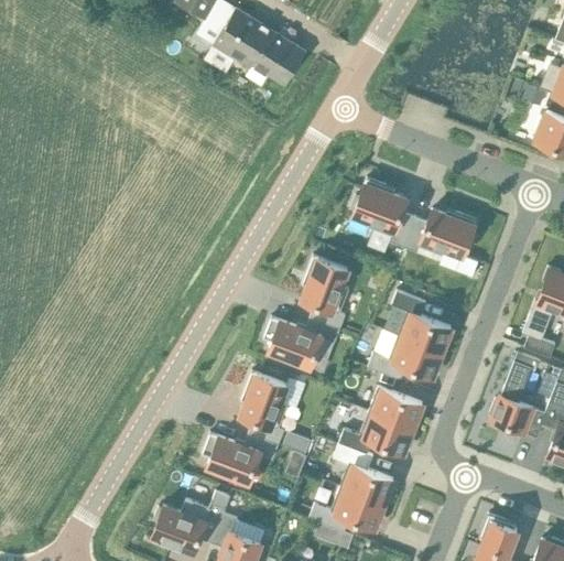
[(173,0),(172,1),(205,20),(216,0),(173,0)]
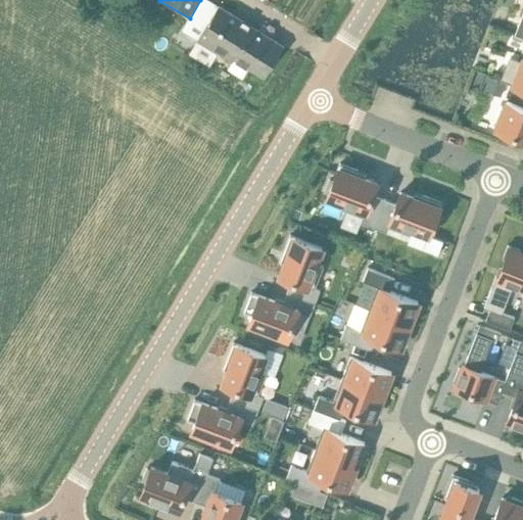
[(219,8),(198,41),(233,62),(235,59),(264,78),(282,47),(219,8)]
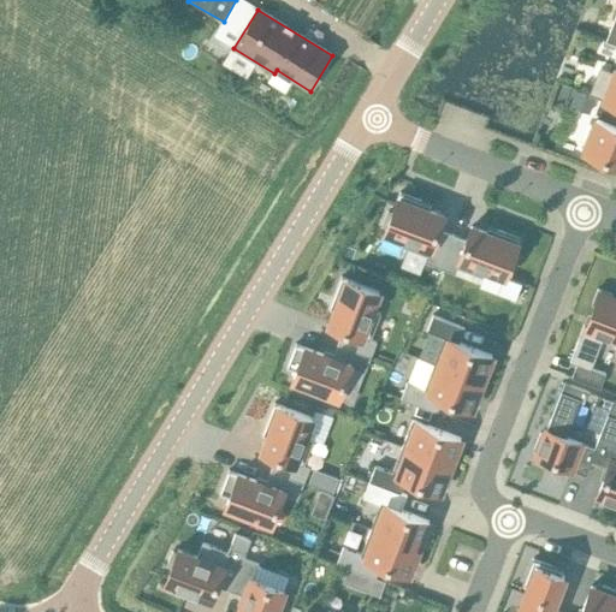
[(615,71),(614,77),(600,71),(591,95),(590,95),(590,96),(600,101),(615,106),(615,71)]
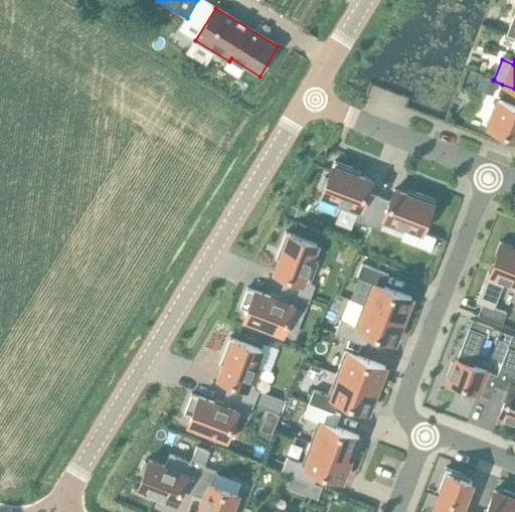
[(496,84),(481,78),(477,90),(492,95),(496,84)]
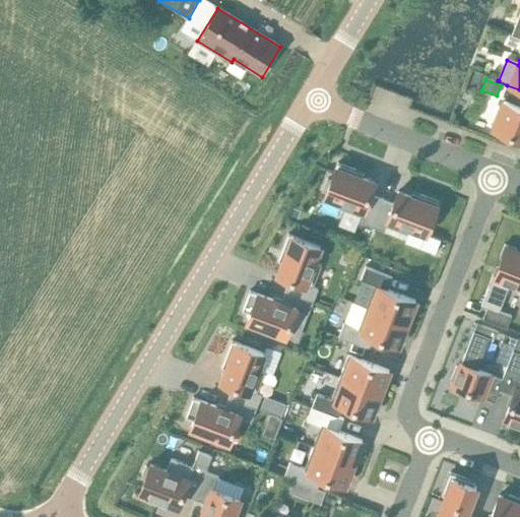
[(502,98),(519,104),(519,89),(507,85),(502,98)]
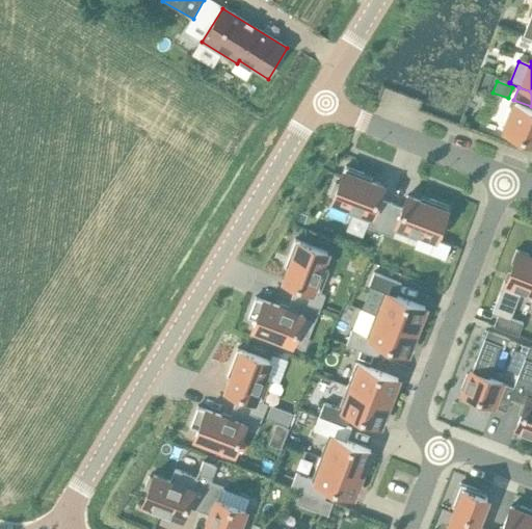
[(531,111),(519,107),(515,106),(512,113),(510,112),(503,131),(502,130),(502,132),(531,142),(531,111)]
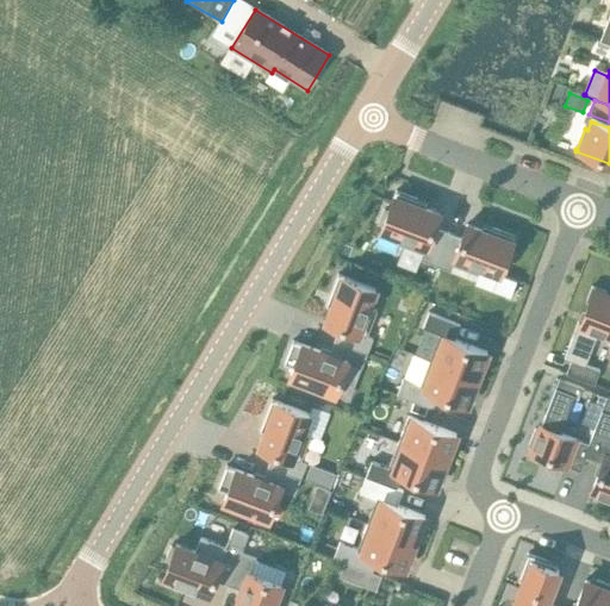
[(419,262),(434,267),(446,235),(434,230),(440,217),(415,207),(417,201),(396,193),(388,213),(384,212),(379,225),(383,227),(381,230),(400,237),(397,247),(422,256),(419,262)]
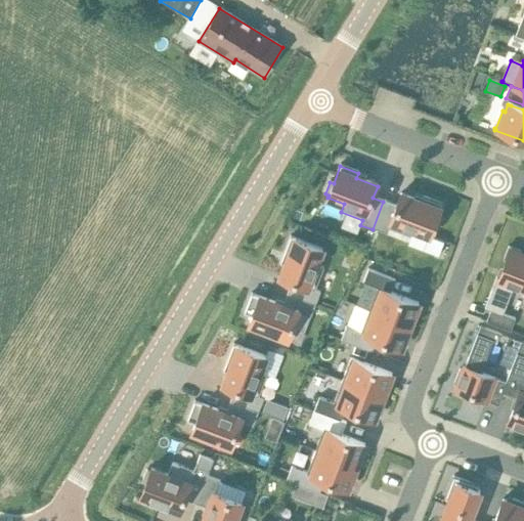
[(393,206),(383,202),(373,229),(387,234),(389,229),(410,239),(413,230),(430,237),(431,234),(434,235),(439,223),(435,222),(442,205),(424,198),(422,203),(401,194),(396,207),(393,206)]
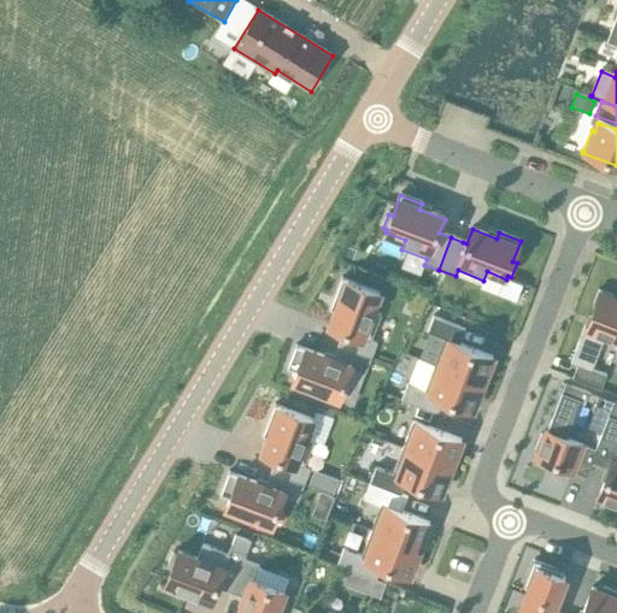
[(370,358),(376,343),(370,341),(380,316),(371,313),(380,293),(340,278),(331,300),(339,302),(329,326),(342,331),(338,346),(370,358)]
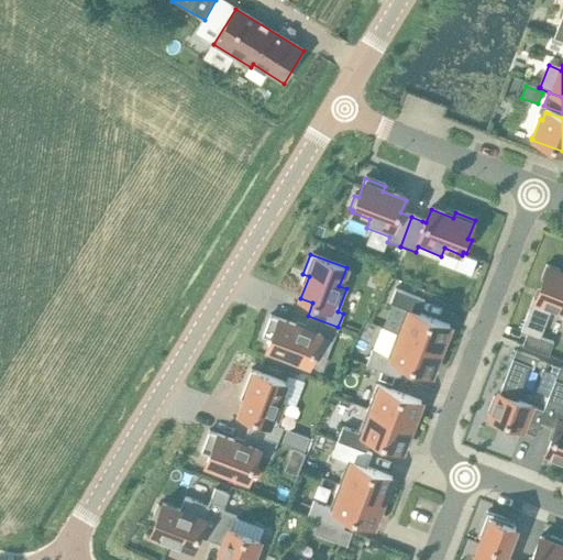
[(562,316),(562,276),(559,275),(560,272),(547,266),(539,286),(542,287),(537,304),(533,303),(520,337),(527,339),(522,351),(549,360),(553,347),(541,342),(552,311),(562,316)]
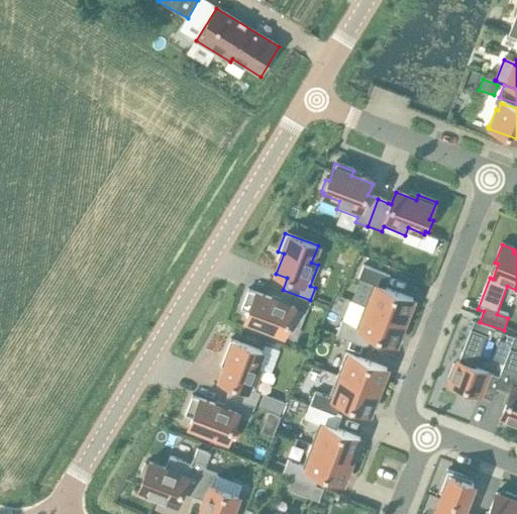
[(411,321),(415,309),(411,307),(412,307),(414,299),(386,289),(391,276),(379,272),(365,266),(359,279),(374,284),(366,305),(366,306),(406,321),(406,322),(407,319),(411,321)]
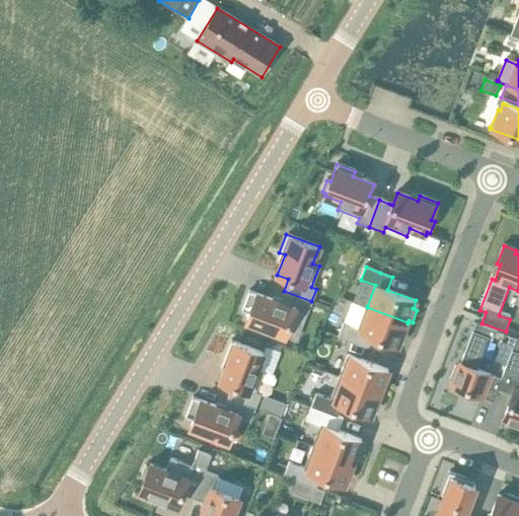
[(280,304),(248,292),(242,310),(249,313),(246,322),(261,327),(260,332),(273,337),(275,333),(285,337),(295,311),(307,316),(312,303),(284,292),(280,304)]
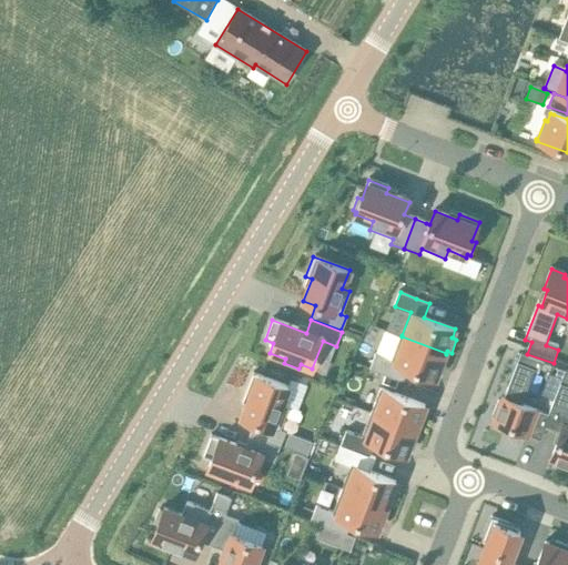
[(444,371),(449,357),(445,356),(445,355),(446,354),(446,353),(402,336),(393,360),(377,354),(372,369),(387,375),(401,380),(405,382),(409,367),(437,379),(440,370),(444,371)]
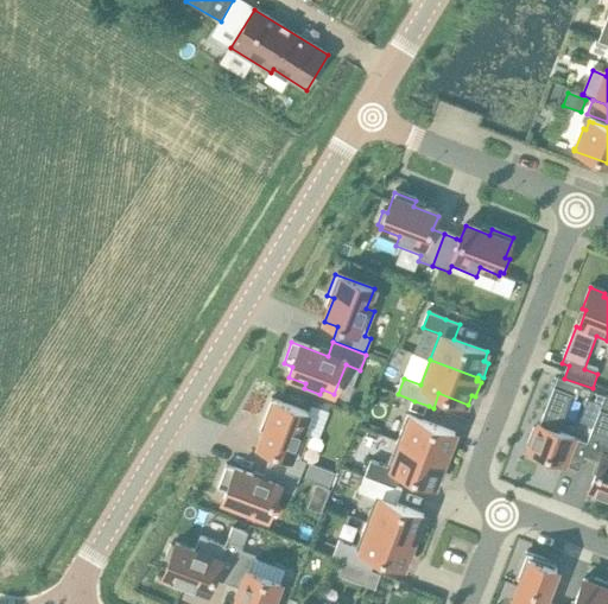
[(582,456),(587,445),(557,433),(571,396),(577,399),(581,389),(557,380),(538,431),(533,430),(527,446),(531,447),(530,452),(578,471),(584,457),(582,456)]
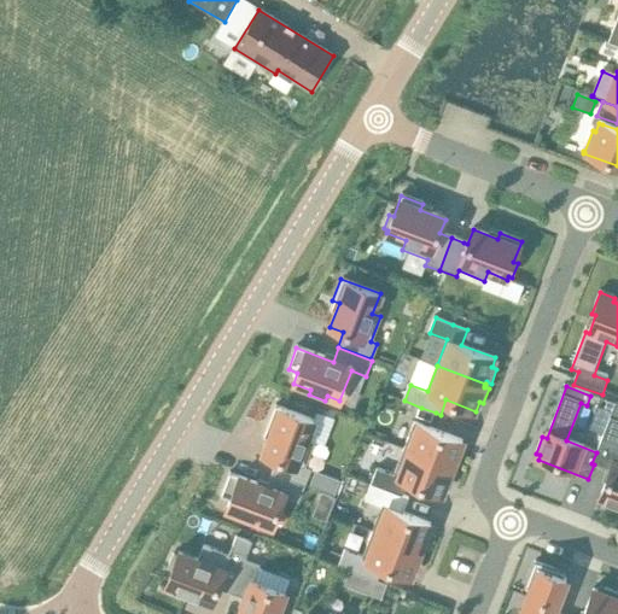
[(617,405),(614,404),(596,452),(592,463),(594,465),(610,471),(599,500),(604,502),(602,506),(617,512),(617,405)]
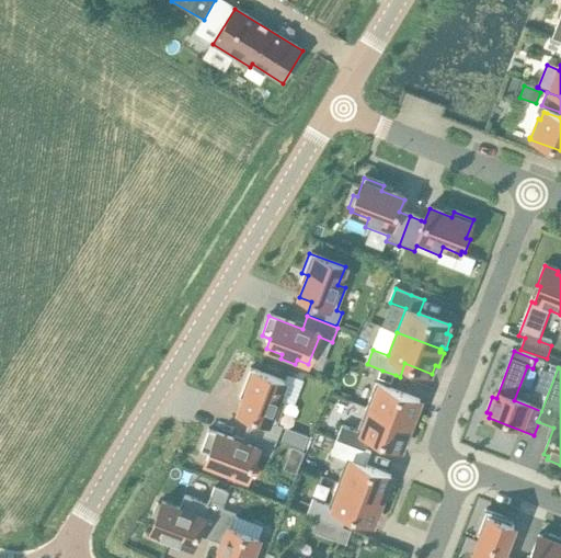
[(275,442),(281,428),(275,425),(284,402),(277,400),(284,383),(248,368),(240,388),(247,391),(238,412),(251,418),(245,430),(275,442)]
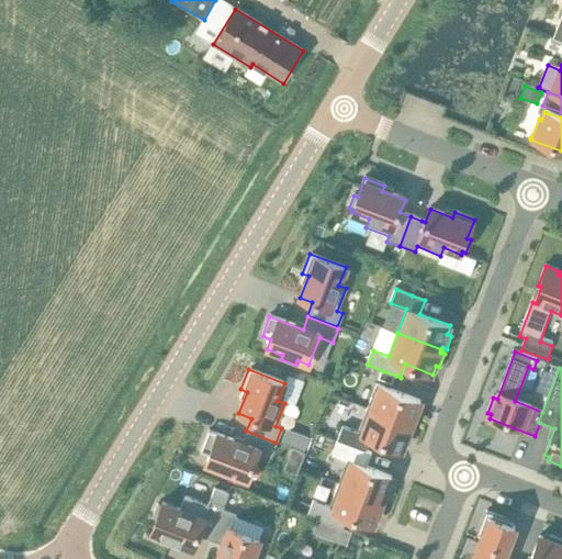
[(393,384),(393,383),(396,376),(383,371),(380,379),(393,384)]
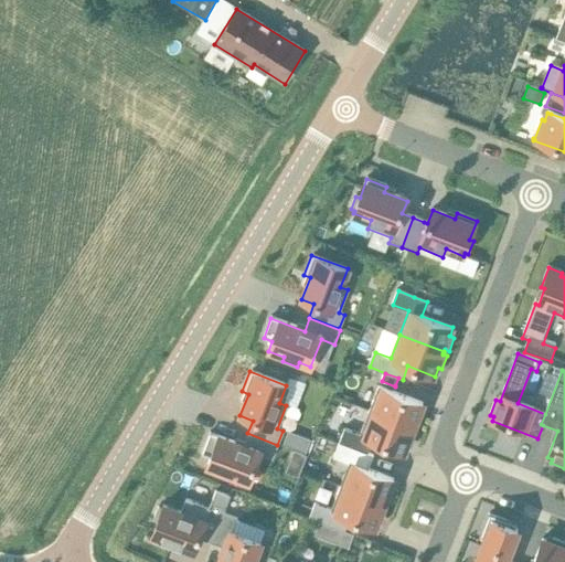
[(420,426),(425,413),(420,412),(422,410),(424,403),(380,385),(374,403),(371,410),(415,427),(416,425),(420,426)]
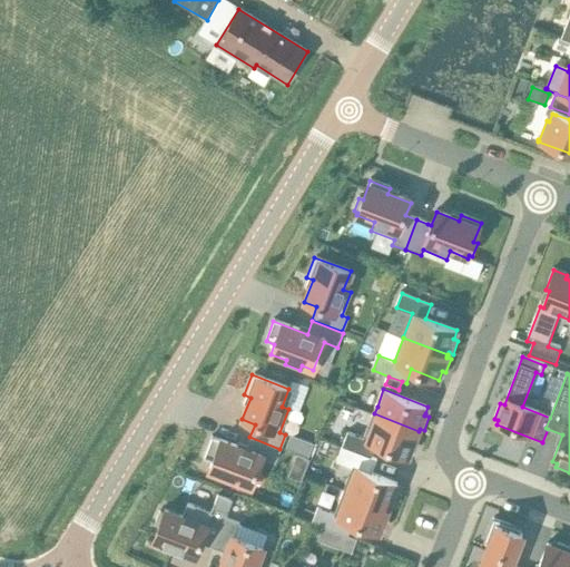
[(416,448),(422,436),(418,433),(419,432),(419,431),(374,413),(365,437),(364,438),(349,432),(343,447),(359,452),(372,458),(373,456),(377,443),(377,445),(409,456),(413,447),(416,448)]
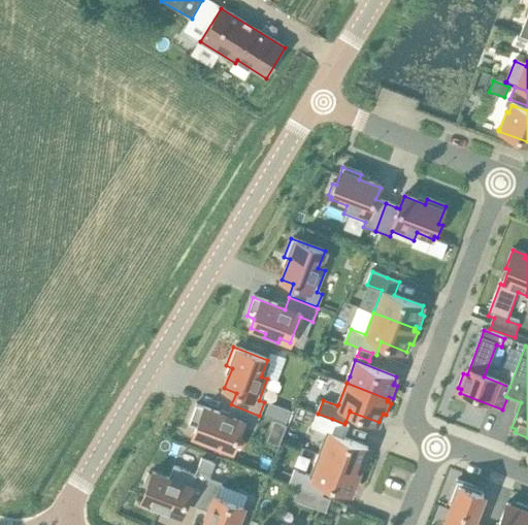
[(227,418),(196,405),(189,424),(197,427),(193,436),(208,441),(206,446),(221,451),(222,447),(233,451),(242,425),(255,429),(260,417),(232,405),(227,418)]
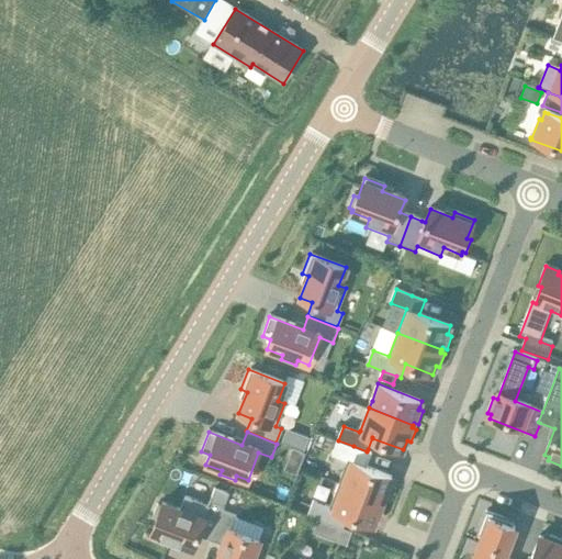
[(292,432),(287,445),(304,451),(308,438),(292,432)]
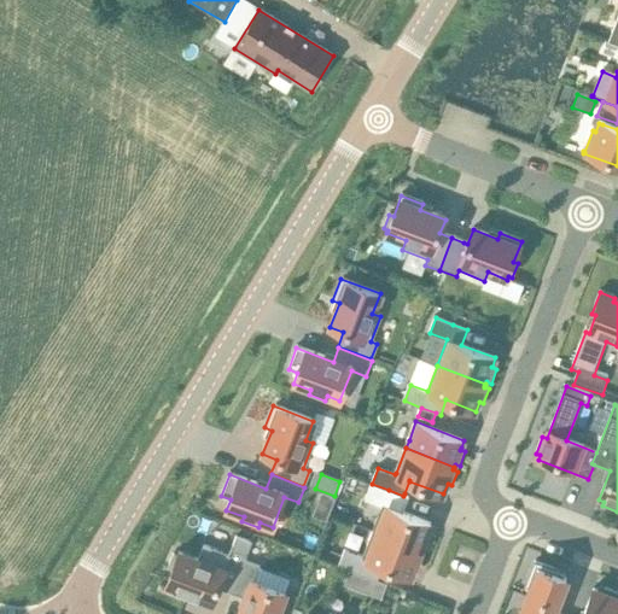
[(423,548),(426,549),(432,534),(427,533),(431,524),(383,504),(373,532),(421,550),(423,548)]
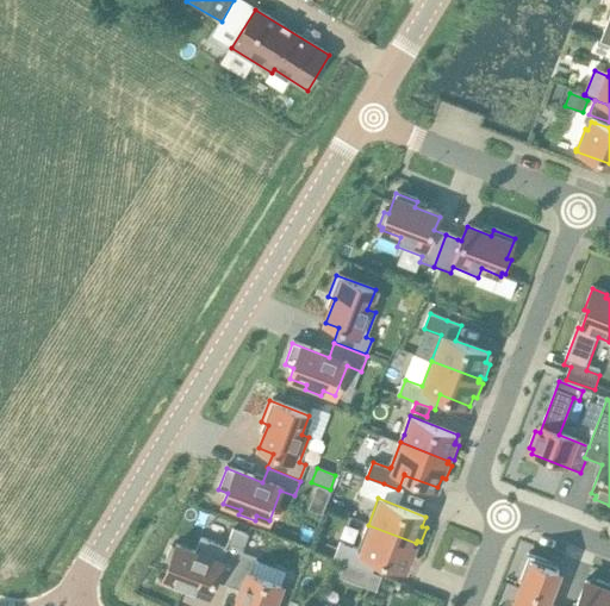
[(372,575),(378,558),(405,569),(409,560),(414,561),(419,548),(415,545),(416,543),(368,525),(358,551),(340,544),(334,561),(372,575)]
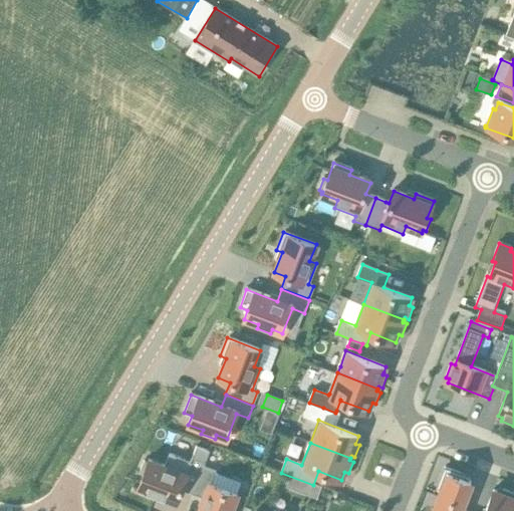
[(181,491),(193,495),(203,468),(209,453),(196,448),(190,463),(169,455),(165,467),(149,461),(148,464),(144,462),(140,474),(143,475),(137,492),(155,499),(157,494),(177,502),(181,491)]
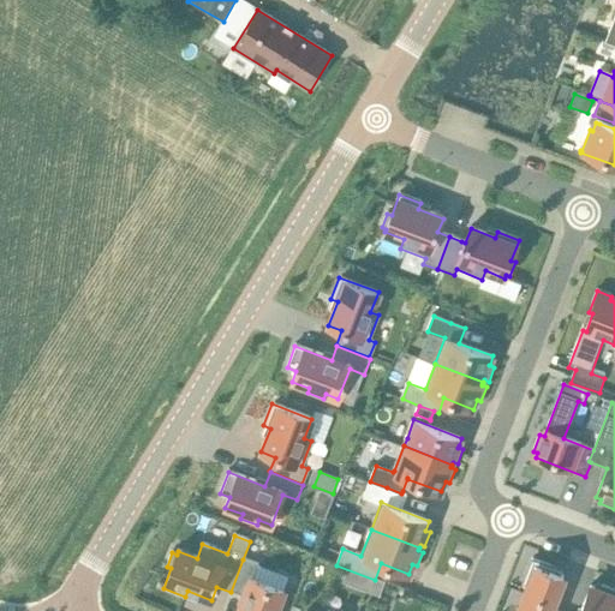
[(258,565),(243,559),(231,592),(244,597),(238,610),(280,610),(282,605),(279,604),(284,591),(252,580),(258,565)]
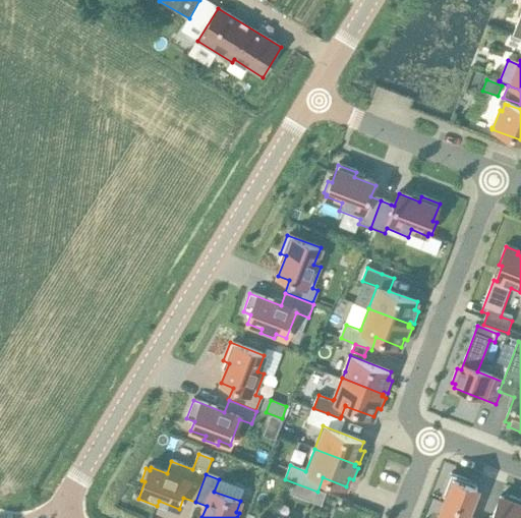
[(466,517),(476,490),(466,484),(467,481),(451,475),(443,496),(447,497),(438,517),(466,517)]
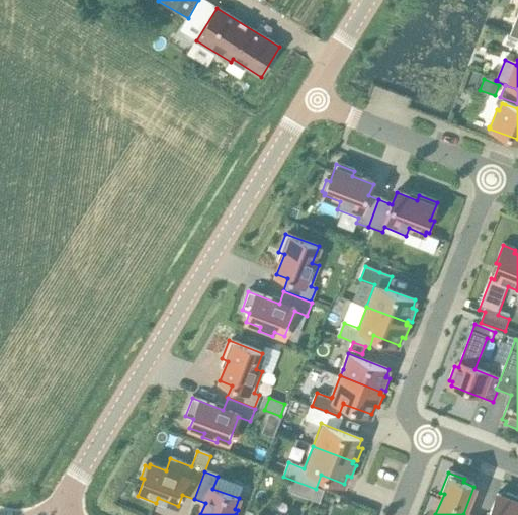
[(325,492),(316,489),(313,488),(309,500),(321,504),(325,492)]
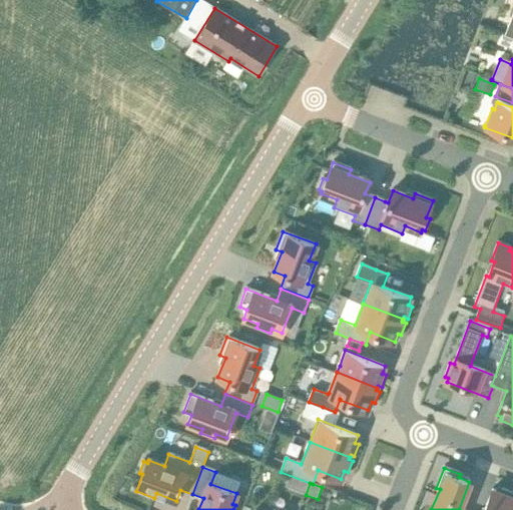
[(509,509),(512,502),(512,498),(512,495),(512,494),(502,490),(500,493),(492,490),(484,509),(509,509)]
